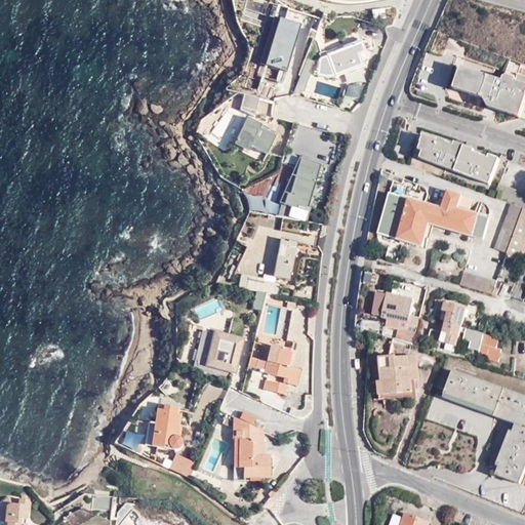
[(307,59),(315,39),(301,35),(270,15),(269,15),(260,10),(258,11),(251,24),(252,26),(260,31),(258,33),(286,49),(291,41),(294,43),(294,42),(300,46),(296,55),(289,72),(300,76),(307,59)]
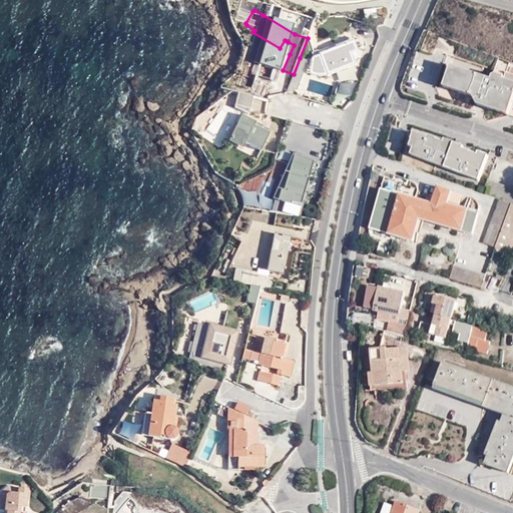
[(313,54),(313,56),(312,59),(312,60),(310,74),(319,77),(325,76),(358,63),(361,58),(353,38),(313,54)]
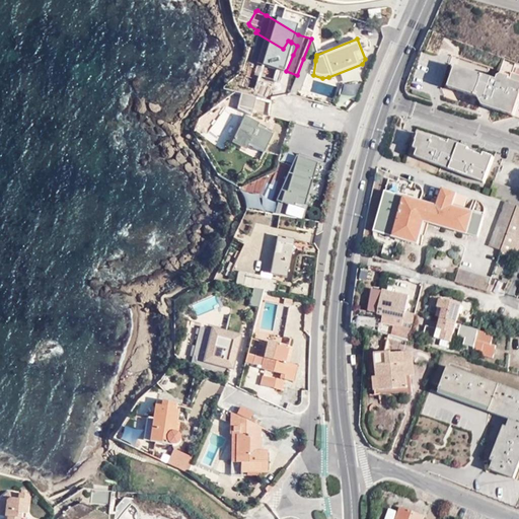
[(310,62),(303,59),(297,75),(289,94),(297,96),(299,91),(301,92),(308,73),(306,73),(310,62)]
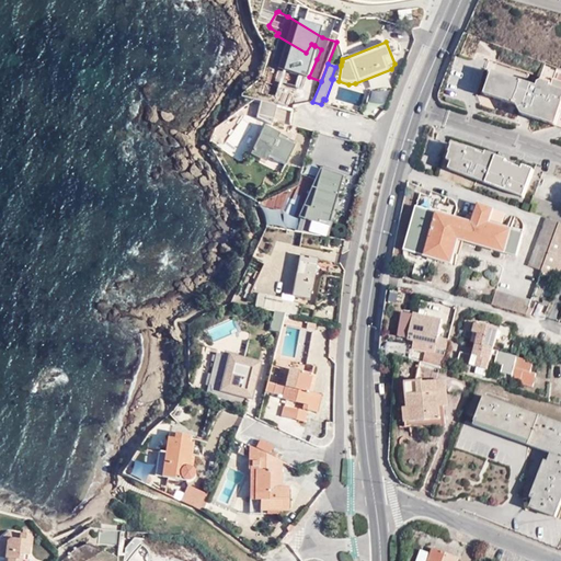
[(560,127),(560,69),(557,68),(552,82),(541,78),(538,87),(494,72),(487,95),(518,106),(522,112),(524,111),(526,113),(529,114),(531,111),(537,112),(535,119),(560,127)]
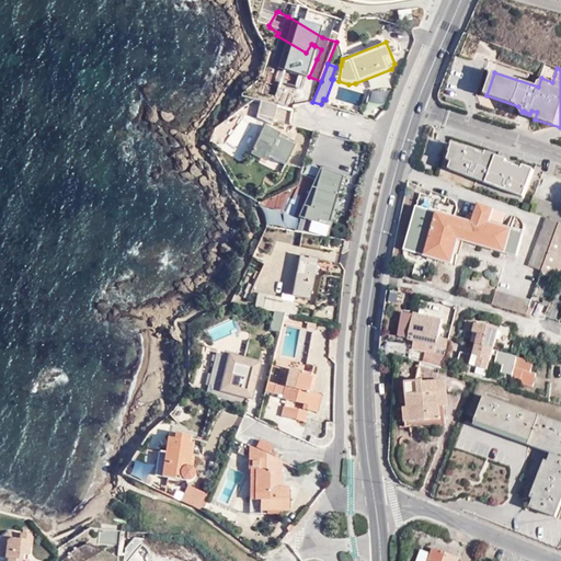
[(293,98),(265,91),(263,100),(292,107),(293,98)]
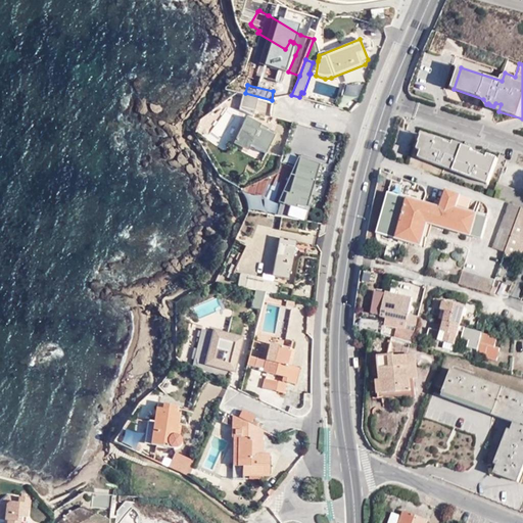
[(258,99),(243,95),(239,110),(254,116),(258,99)]
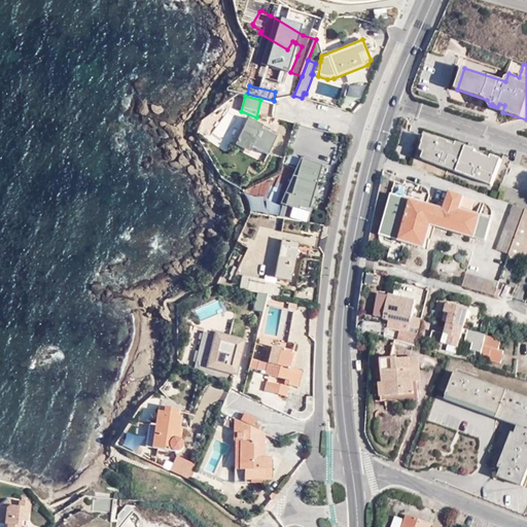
[(495,110),(502,112),(504,105),(499,104),(497,107),(494,106),(492,104),(490,105),(493,109),(495,110)]
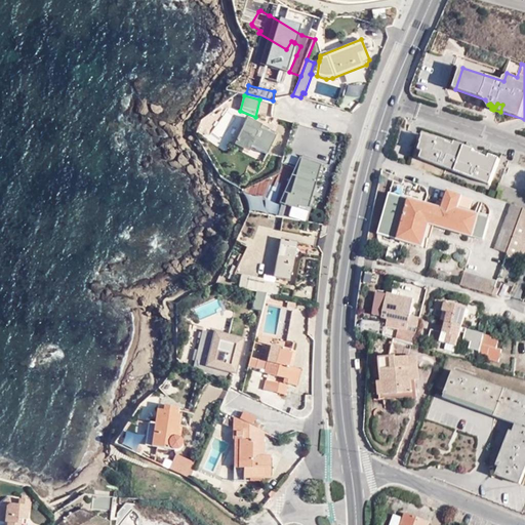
[(251,147),(268,155),(278,134),(269,129),(247,118),(235,144),(250,151),(251,147)]
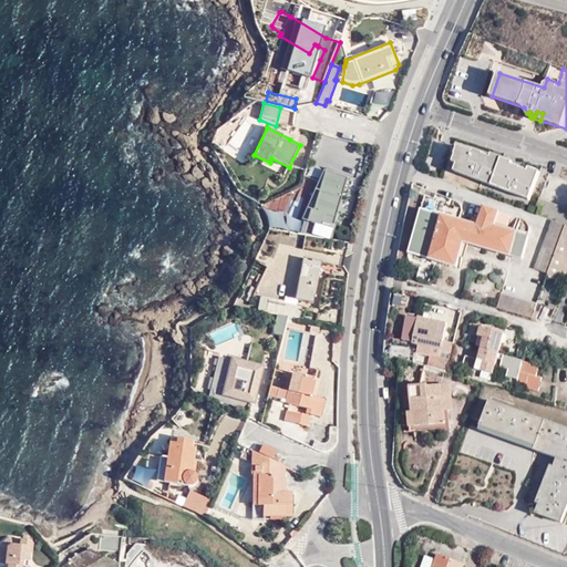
[(512,194),(529,199),(539,173),(529,169),(529,172),(513,165),(514,163),(493,155),(492,157),(474,151),(474,152),(460,147),(454,163),(459,164),(455,172),(484,183),(512,194)]
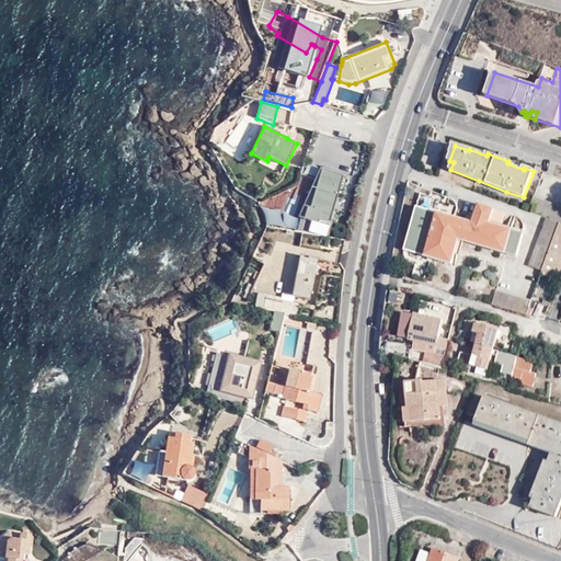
[(339,195),(341,196),(346,176),(325,171),(322,181),(320,181),(318,189),(312,187),(307,206),(306,206),(301,219),(319,224),(320,217),(331,220),(335,206),(339,195)]
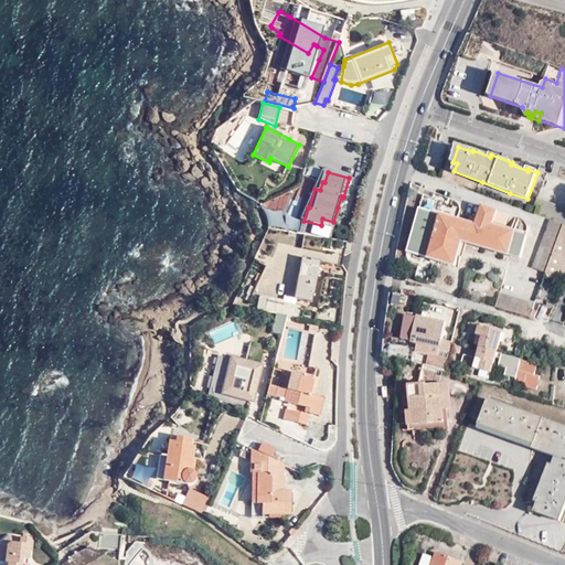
[(537,206),(535,214),(552,221),(564,225),(564,208),(537,198),(535,206),(537,206)]
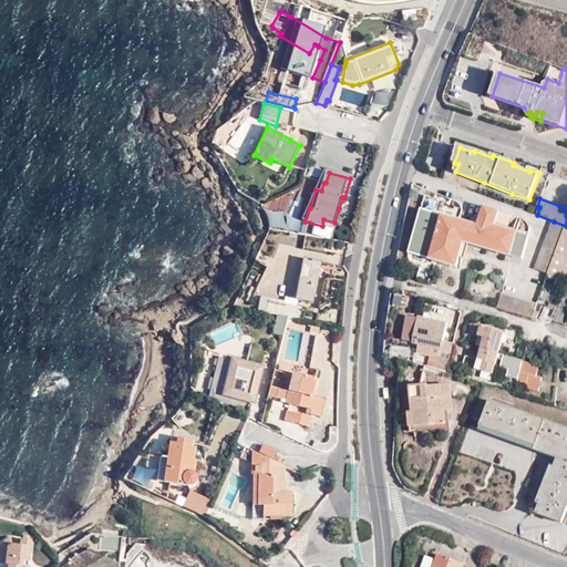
[(478,227),(471,225),(423,210),(410,254),(456,267),(464,243),(511,256),(517,234),(494,227),(500,213),(485,207),(481,220),(478,227)]
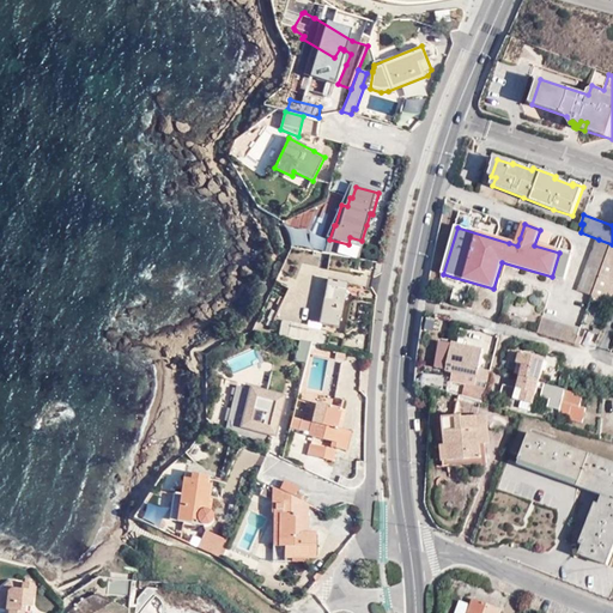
[(578,291),(593,296),(612,244),(599,240),(578,291)]
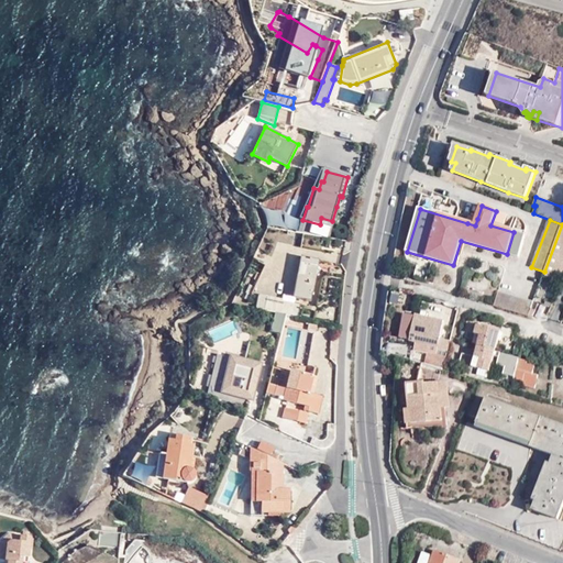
[(562,224),(544,272),(555,276),(559,269),(562,271),(562,260),(562,255),(562,224)]
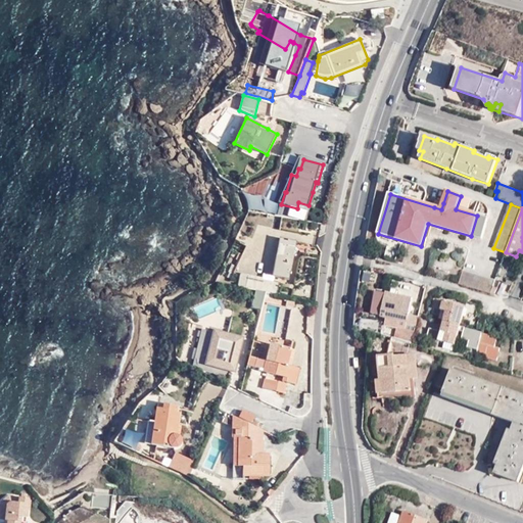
[(295,248),(297,242),(280,238),(273,277),(289,280),(293,258),(299,250),(295,248)]
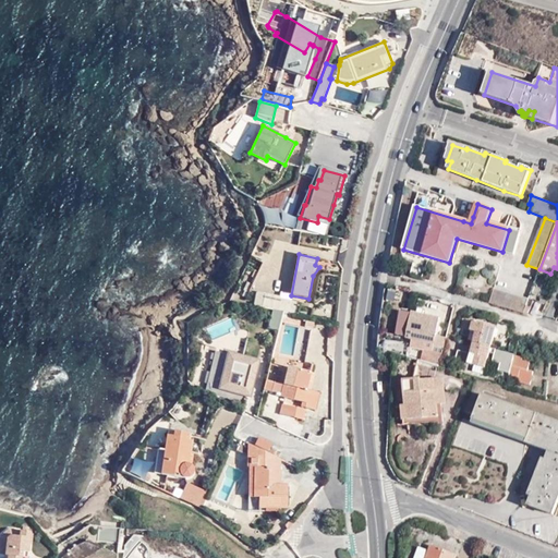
[(489,303),(523,313),(529,300),(494,289),(489,303)]
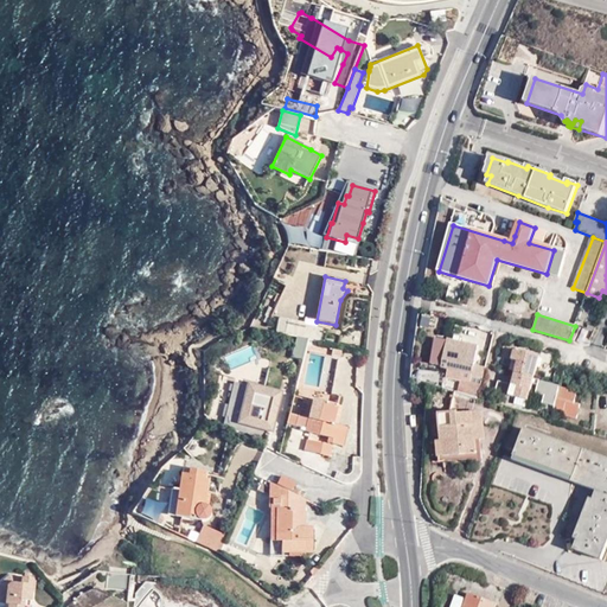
[(280,318),(276,333),(305,339),(308,339),(324,343),(326,328),(305,325),(305,323),(280,318)]
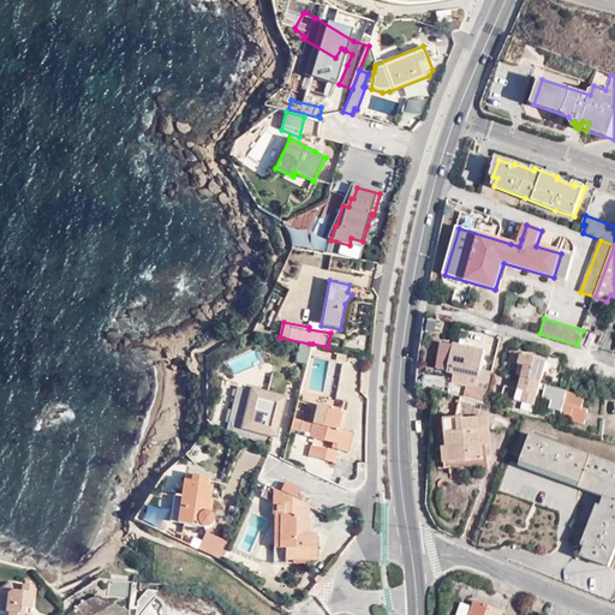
[(448,372),(479,378),(484,351),(454,345),(448,372)]
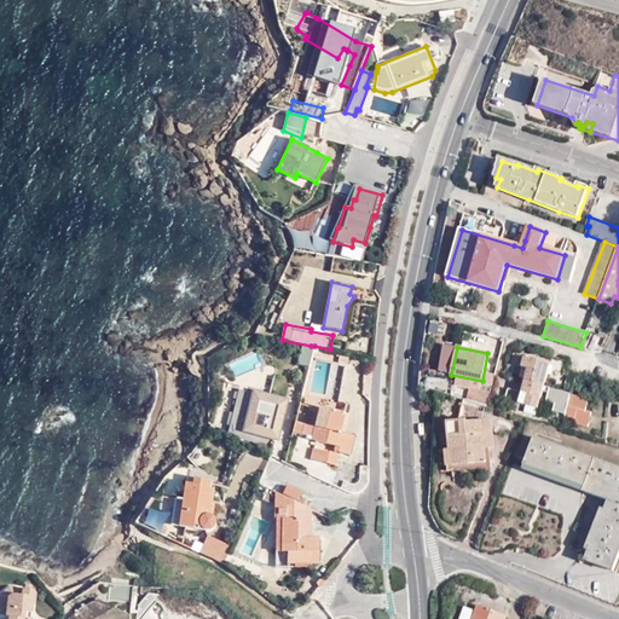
[(566,371),(568,362),(553,357),(550,364),(550,368),(566,371)]
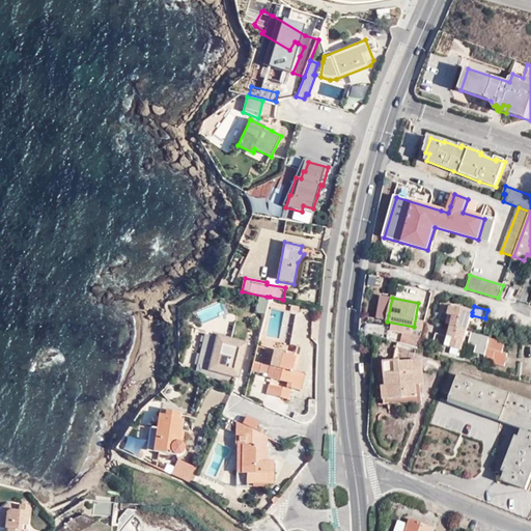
[(451,327),(467,331),(472,315),(472,312),(456,308),(456,309),(453,317),(451,327)]
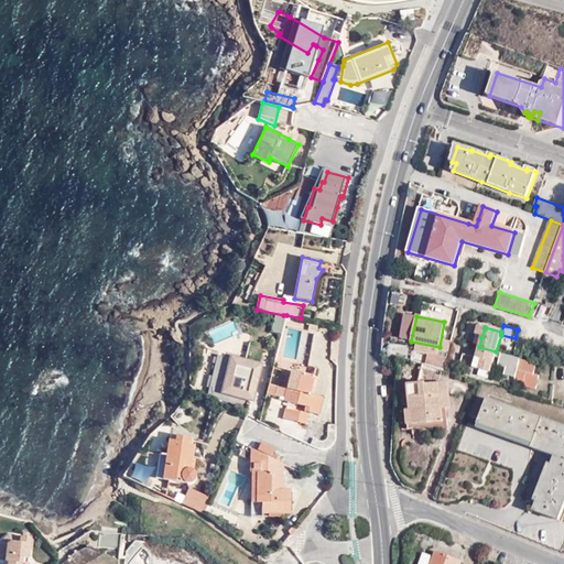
[(491,372),(496,351),(479,347),(476,358),(481,359),(479,369),(491,372)]
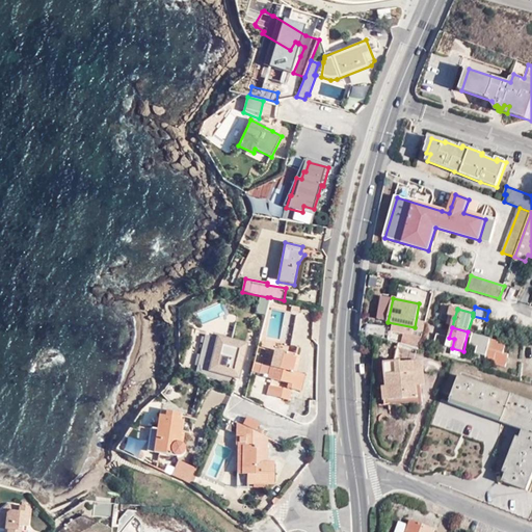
[(447,347),(449,338),(436,335),(434,343),(447,347)]
